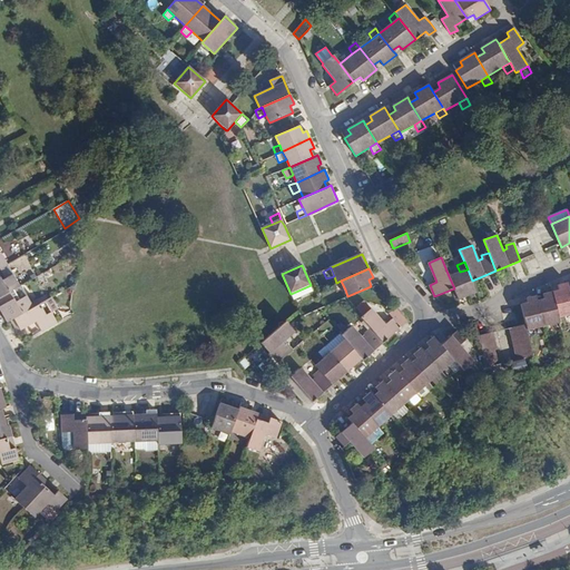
[(449,276),(454,288),(459,300),(477,292),(472,281),(468,269),(460,272),(449,276)]
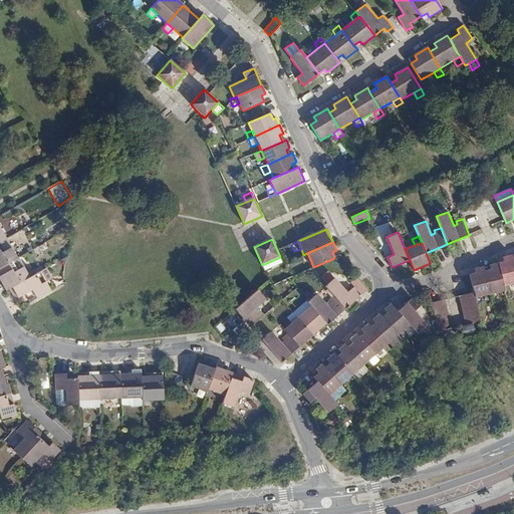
[(382,247),(388,257),(394,254),(390,244),(382,247)]
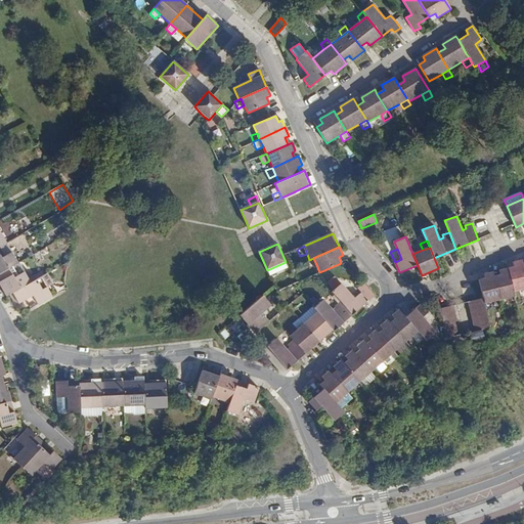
[(0,255),(0,272),(8,268),(17,263),(11,253),(2,258),(0,255)]
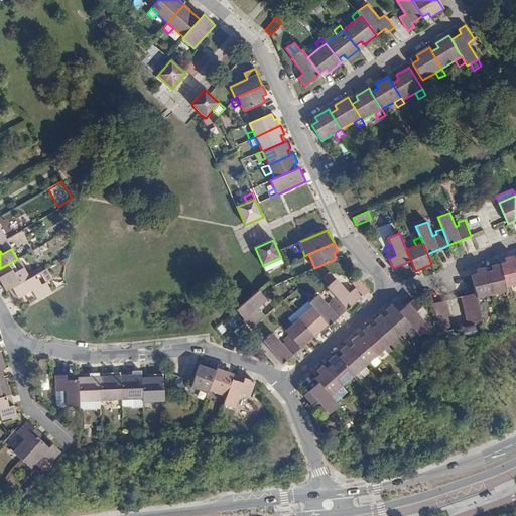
[(305,265),(312,262),(308,254),(304,256),(302,257),(305,265)]
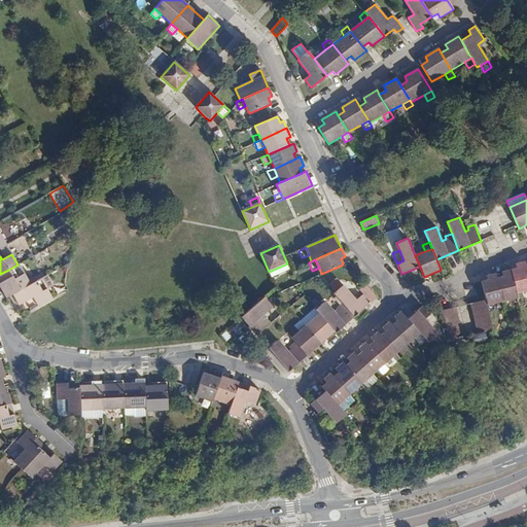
[(511,270),(516,293),(523,291),(526,290),(526,270),(525,261),(516,264),(517,268),(511,270)]
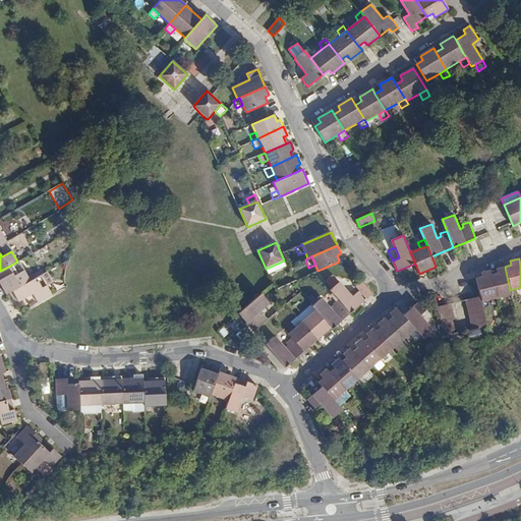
[(287,267),(284,261),(266,269),(269,275),(287,267)]
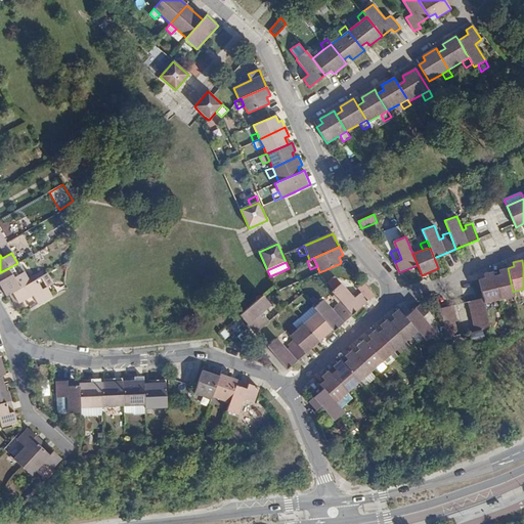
[(346,262),(341,265),(346,271),(351,267),(346,262)]
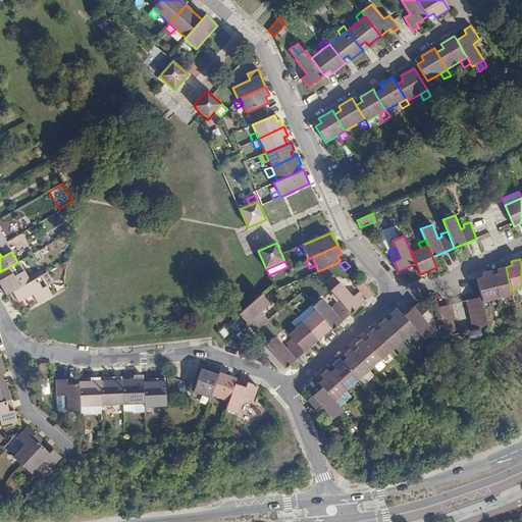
[(8,267),(0,271),(0,282),(6,295),(10,294),(31,281),(29,278),(23,271),(14,276),(8,267)]
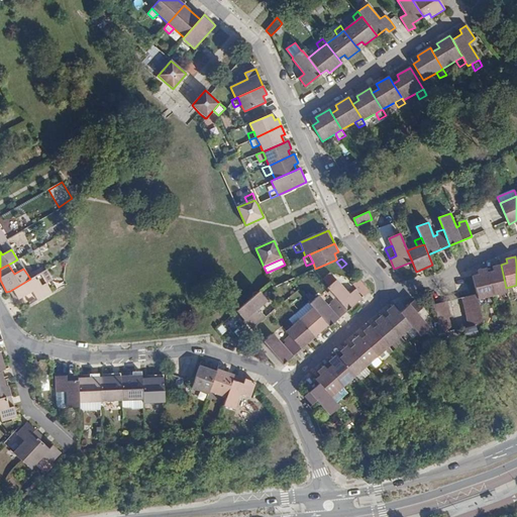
[(487,273),(493,296),(500,294),(507,293),(506,288),(501,265),(492,267),(493,272),(487,273)]
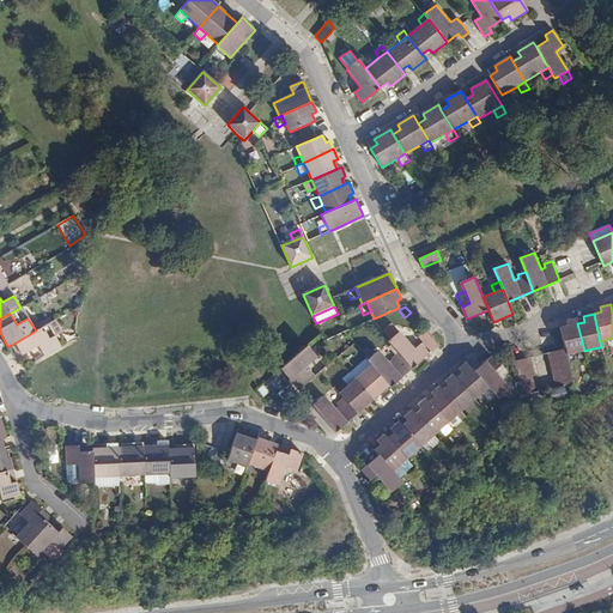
[(560,328),(565,349),(568,356),(575,353),(584,351),(577,323),(576,316),(565,321),(566,326),(560,328)]
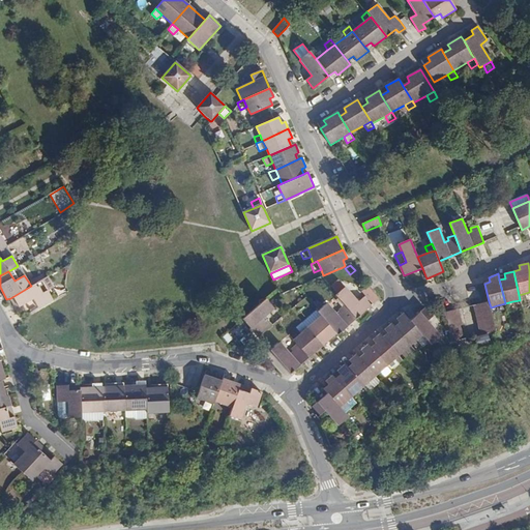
[(31,286),(10,298),(16,307),(33,298),(38,307),(53,300),(47,291),(42,293),(36,283),(34,284),(31,286)]
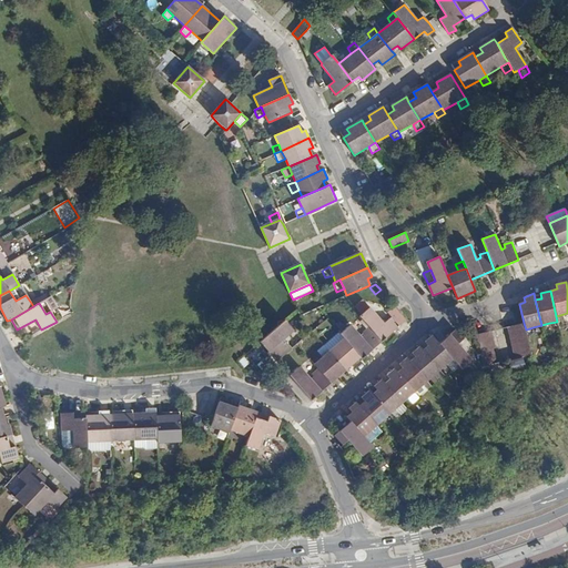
[(406,321),(394,307),(388,313),(399,326),(406,321)]
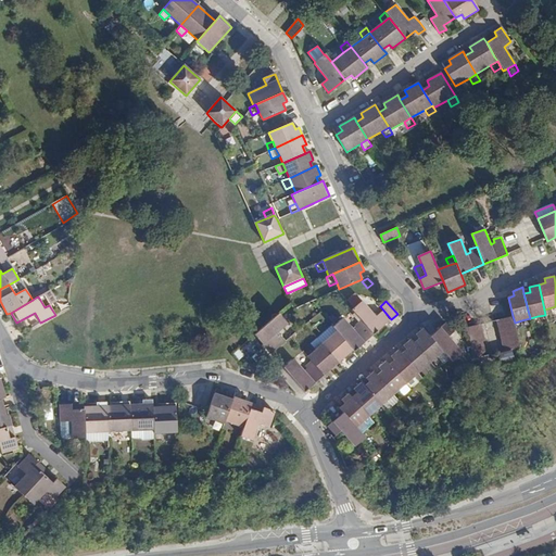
[(362,302),(352,311),(361,320),(374,335),(389,321),(381,312),(376,317),(362,302)]
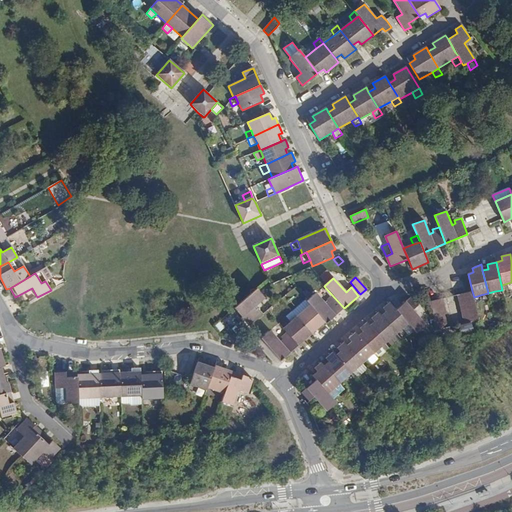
[(265,299),(257,289),(235,308),(250,326),(263,315),(258,309),(256,311),(254,308),(265,299)]
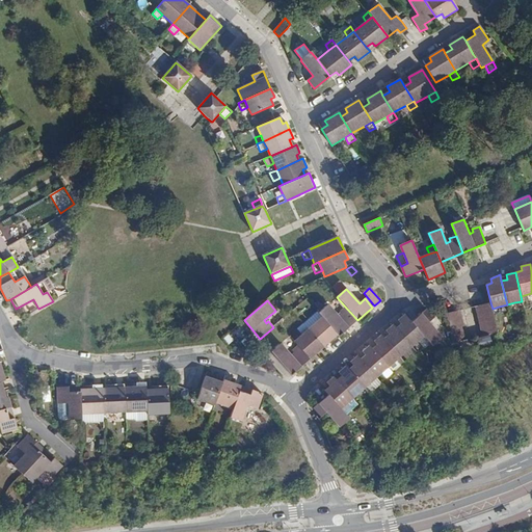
[(490,302),(475,307),(477,314),(493,310),(493,309),(490,302)]
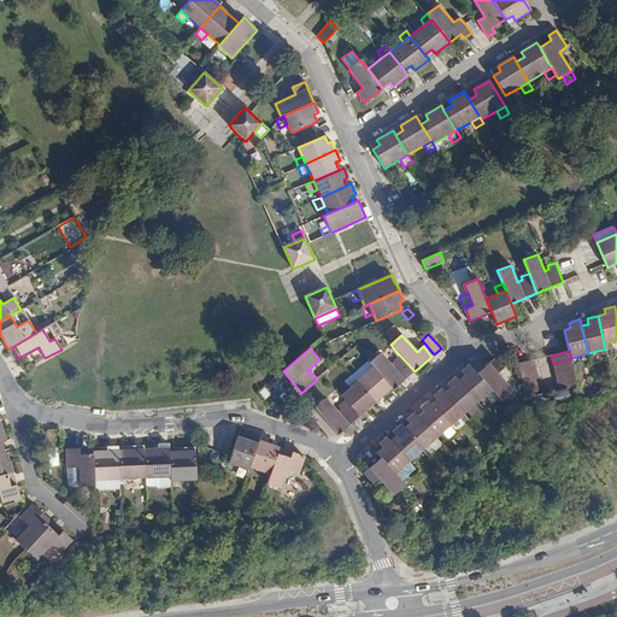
[(415,371),(400,356),(394,362),(397,365),(393,368),(381,354),(370,363),(375,368),(393,389),(415,371)]
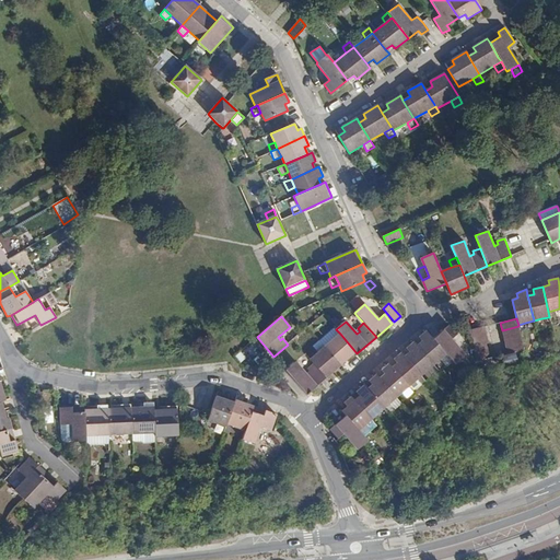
[(450,326),(433,340),(446,354),(451,360),(455,364),(465,354),(452,339),(457,334),(450,326)]
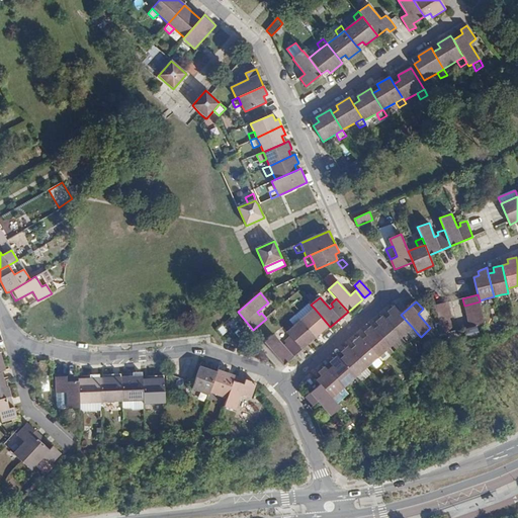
[(480,301),(464,306),(466,314),(482,310),(480,301)]
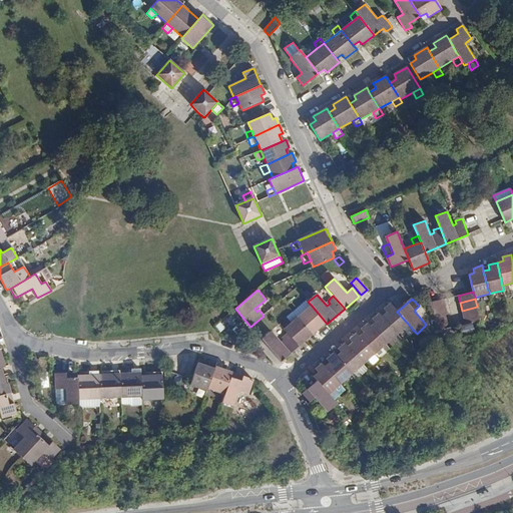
[(445,307),(444,300),(429,303),(431,310),(445,307)]
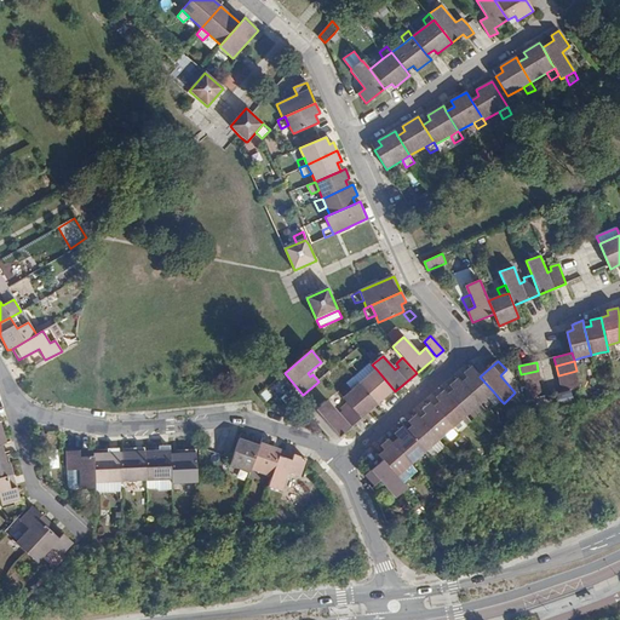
[(372,365),(371,363),(363,369),(369,377),(377,369),(372,365)]
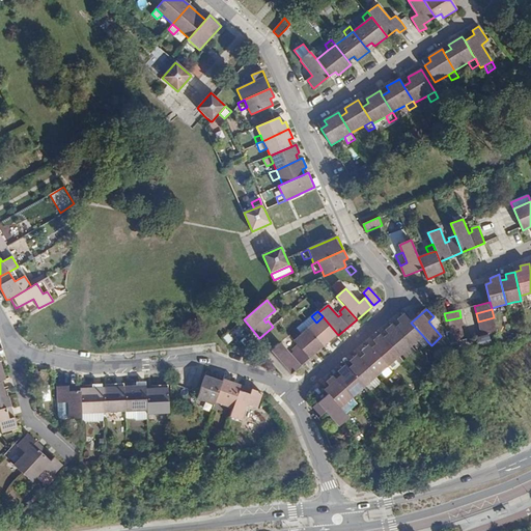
[(411,323),(403,314),(397,319),(400,324),(395,328),(411,346),(418,340),(423,336),(411,323)]
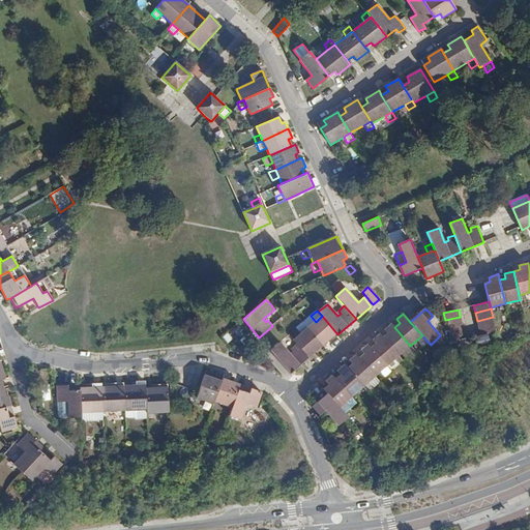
[(316,322),(307,328),(323,346),(337,334),(322,316),(316,322)]
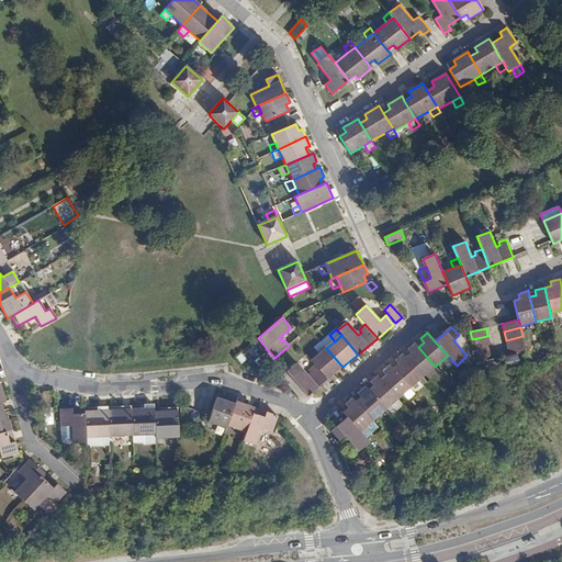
[(490,344),(487,336),(472,339),(474,348),(490,344)]
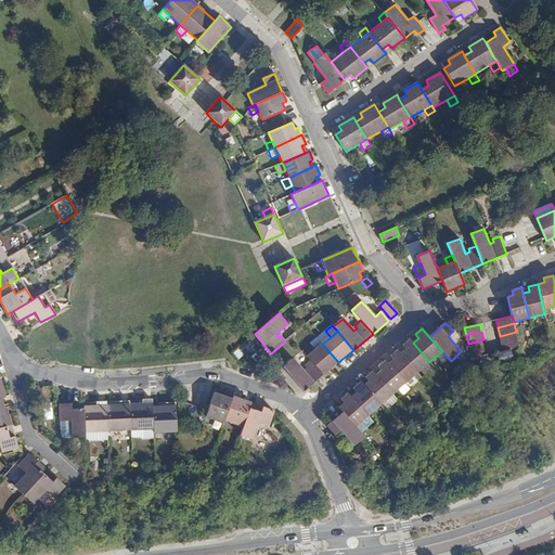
[(516,332),(500,336),(502,344),(517,340),(516,332)]
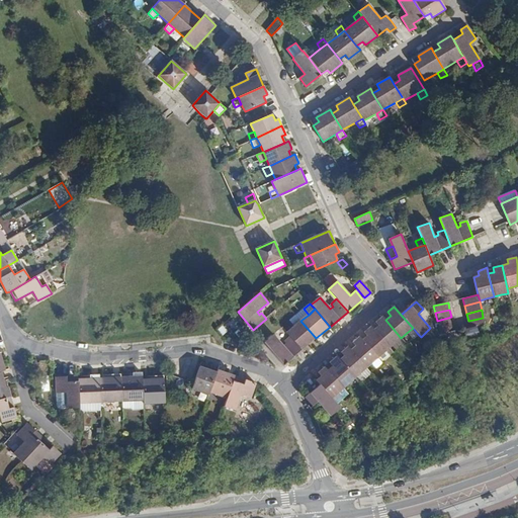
[(234,316),(218,329),(224,337),(240,323),(234,316)]
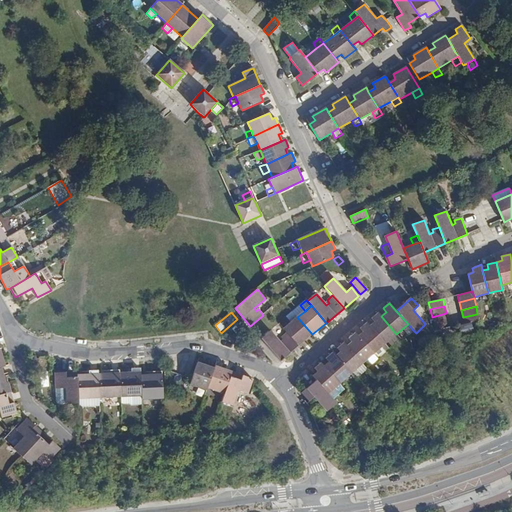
[(297,317),(292,312),(287,317),(291,323),(297,317)]
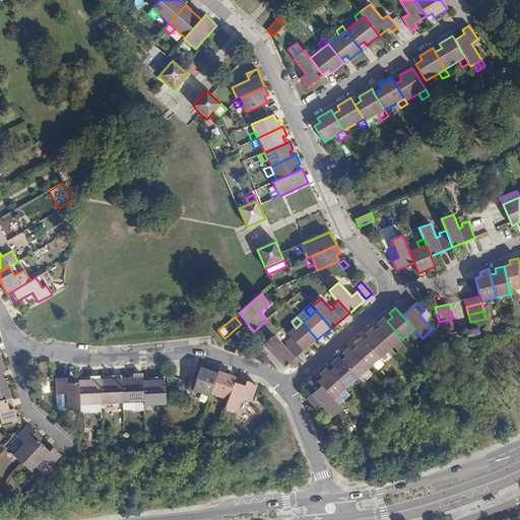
[(380,327),(375,331),(391,349),(397,344),(402,339),(387,321),(384,318),(378,323),(380,327)]
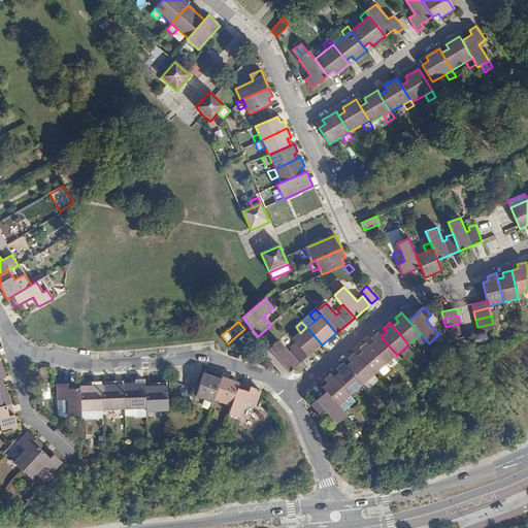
[(462,331),(460,323),(446,327),(448,334),(462,331)]
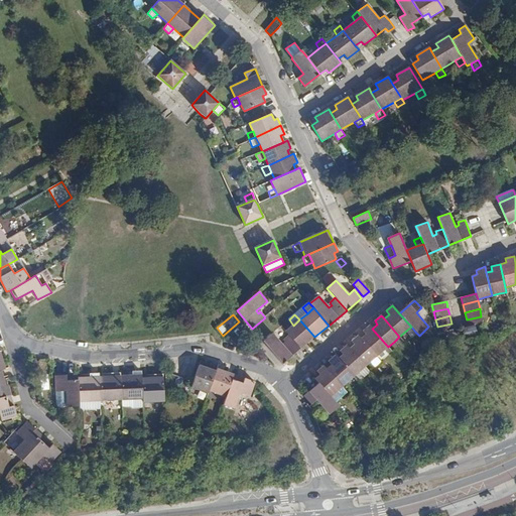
[(467,319),(469,327),(476,325),(483,323),(481,316),(467,319)]
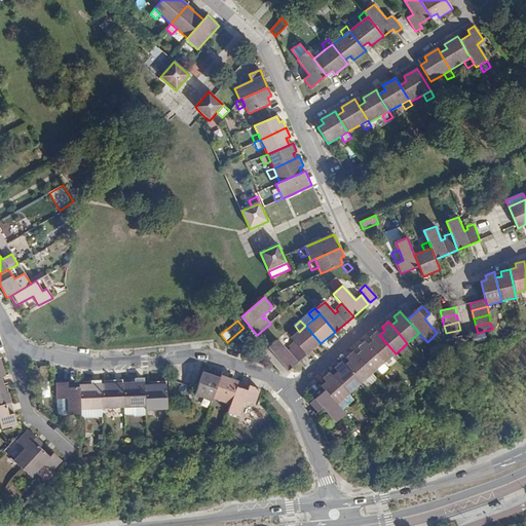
[(305,326),(299,332),(295,335),(292,337),(295,342),(307,355),(321,343),(305,326)]
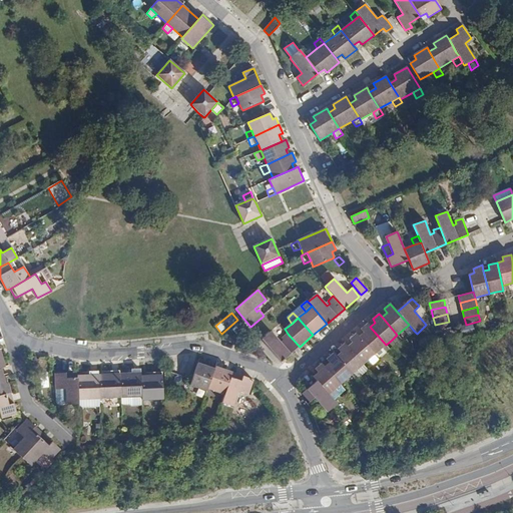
[(449,322),(435,325),(437,332),(451,329),(449,322)]
